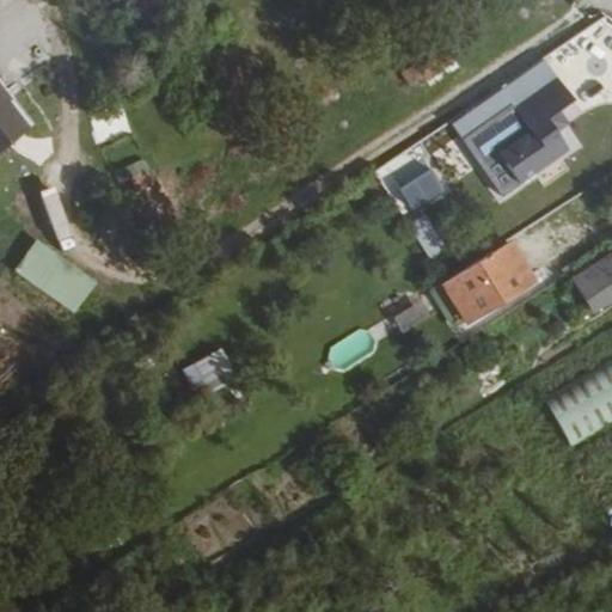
[(446,57),(435,42),(396,67),(403,80),(417,71),(420,74),(446,57)]
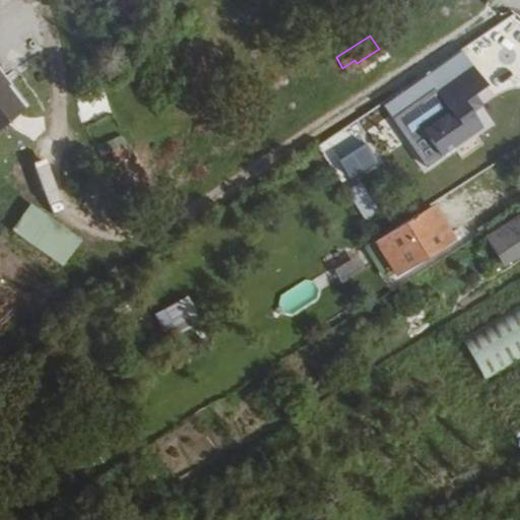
[(479,88),(464,69),(432,92),(445,111),(419,129),(438,153),(475,127),(458,104),(479,88)]
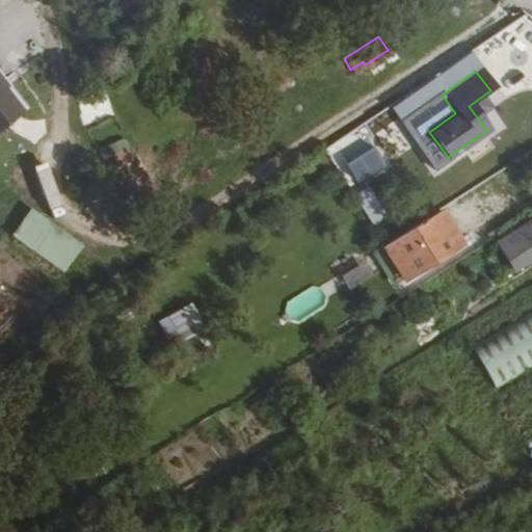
[(0,133),(30,111),(0,72),(0,133)]
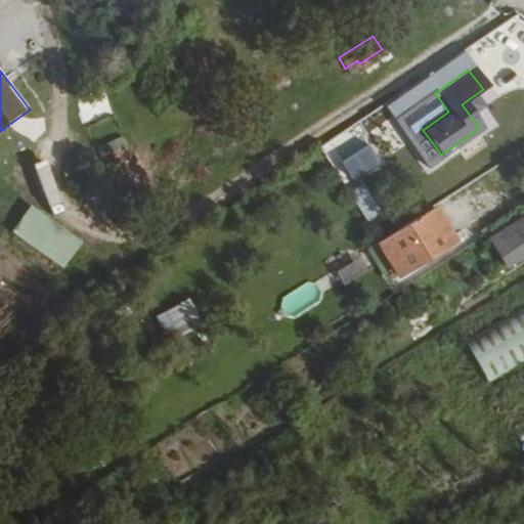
[(367,134),(340,150),(354,176),(383,160),(367,134)]
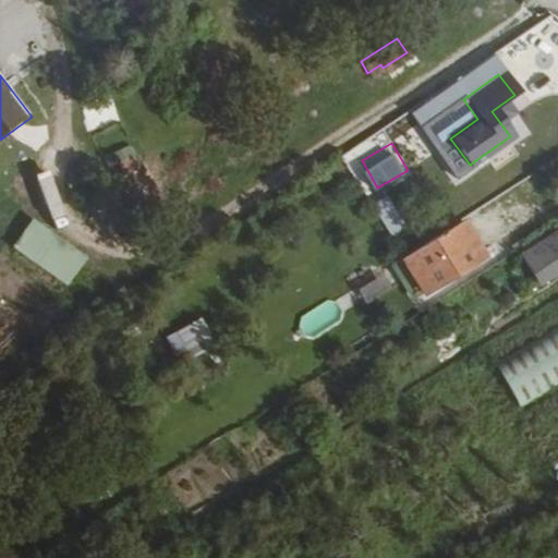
[(391,238),(409,228),(388,195),(372,206),(391,238)]
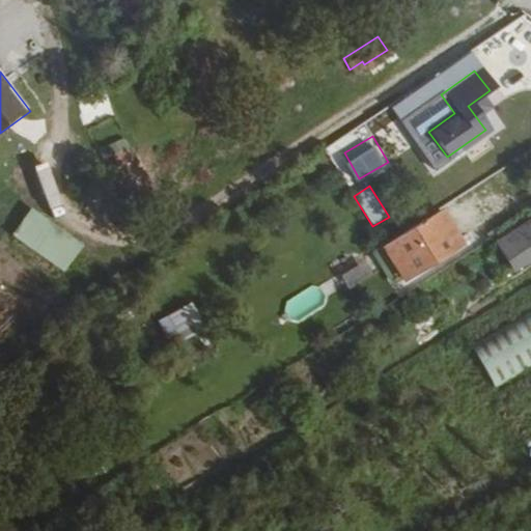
[(467,243),(446,210),(390,245),(411,279),(467,243)]
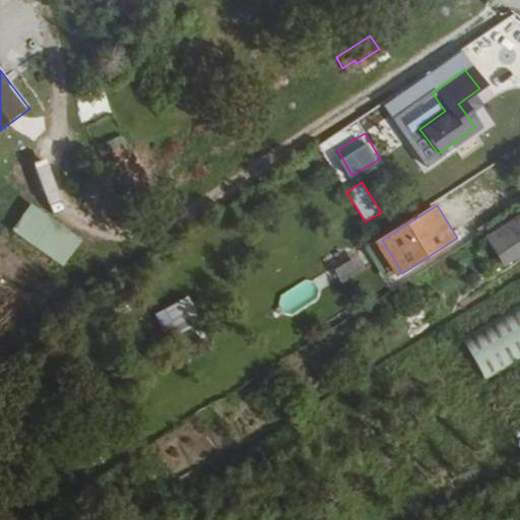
[(519,216),(485,238),(500,259),(519,247),(519,216)]
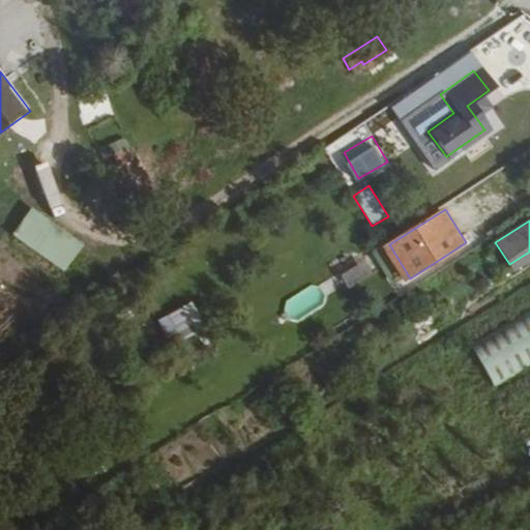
[(373,273),(359,252),(336,266),(349,288),(373,273)]
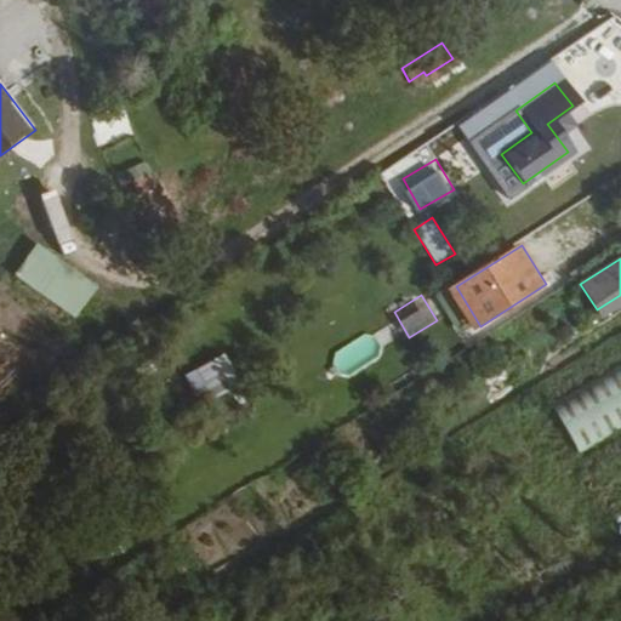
[(620,303),(620,295),(597,309),(602,315),(620,303)]
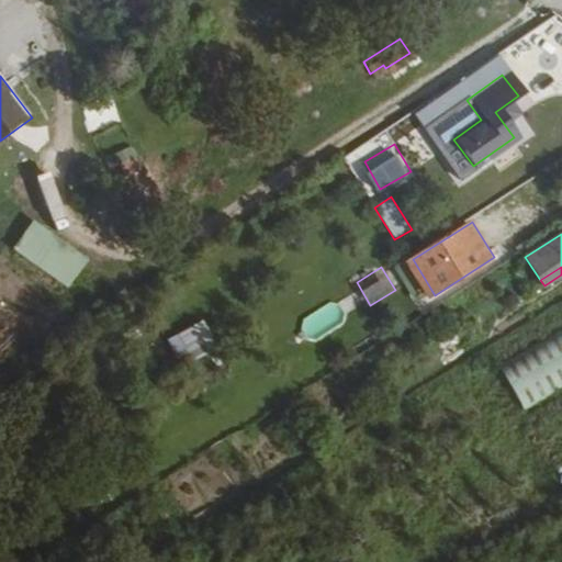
[(205,322),(167,336),(179,364),(216,350),(205,322)]
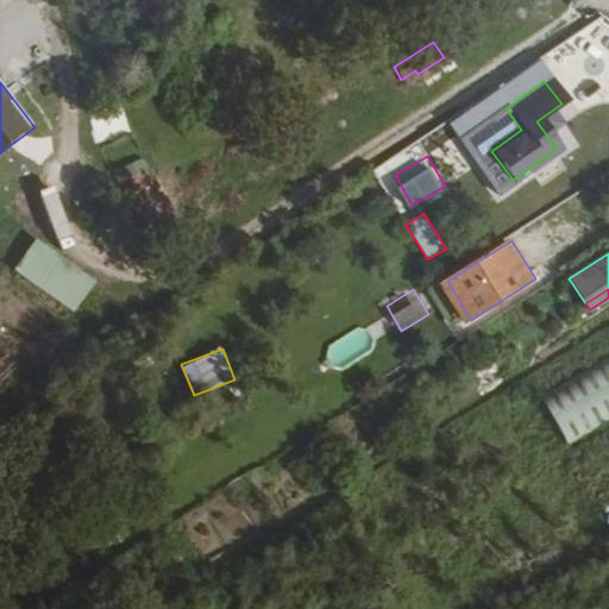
[(608,365),(548,395),(565,429),(608,408),(608,365)]
